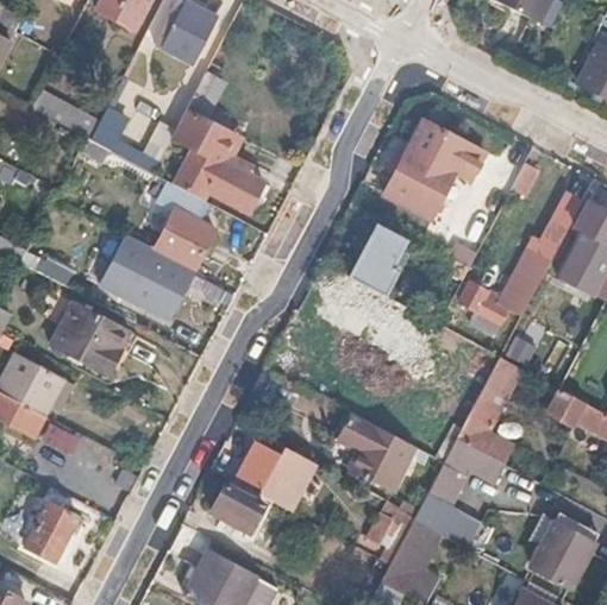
[(0,20),(12,27),(14,29),(24,10),(5,0),(0,0),(0,20)]
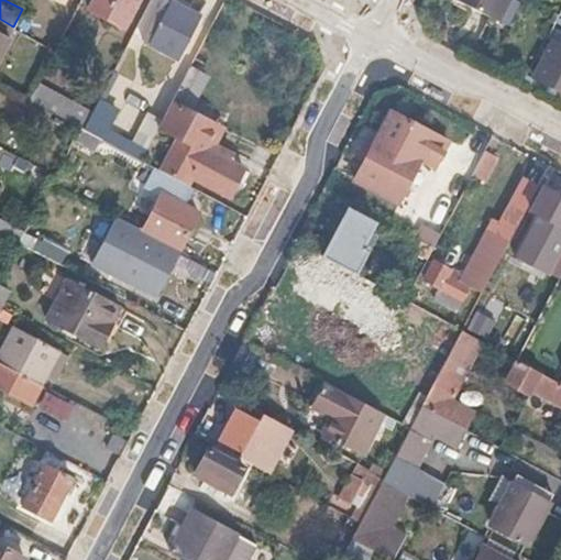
[(33,0),(28,12),(22,9),(13,26),(54,48),(57,42),(53,40),(67,12),(45,0),(33,0)]
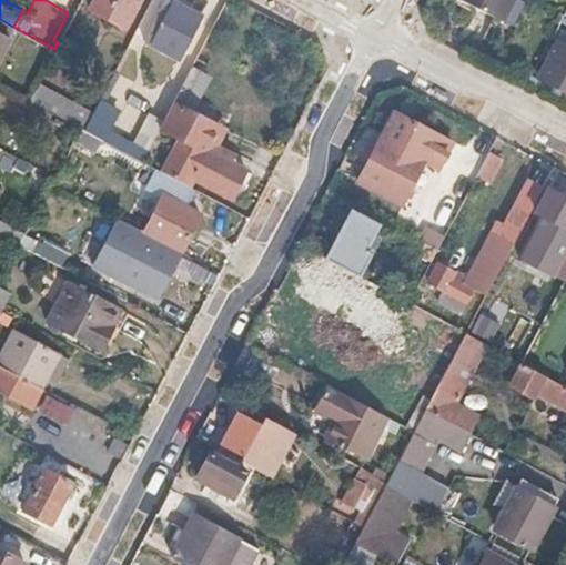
[(93,0),(89,9),(122,26),(135,0),(93,0)]
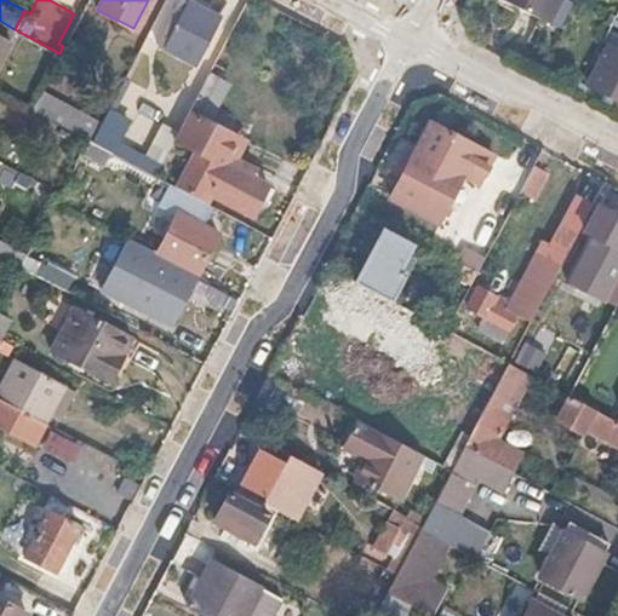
[(186,0),(161,46),(193,63),(217,16),(186,0)]
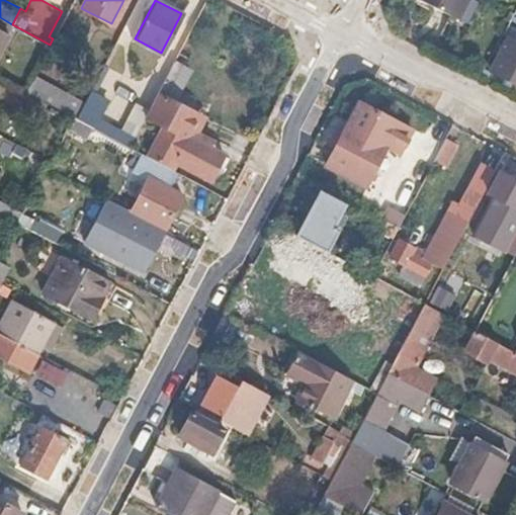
[(426,0),(455,15),(462,0),(426,0)]
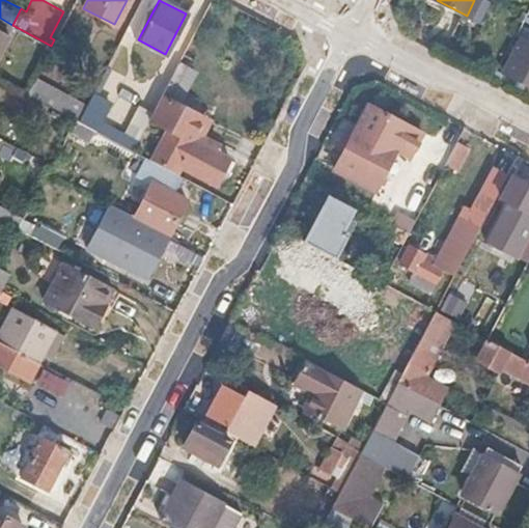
[(474,0),(467,16),(473,19),(482,0),(474,0)]
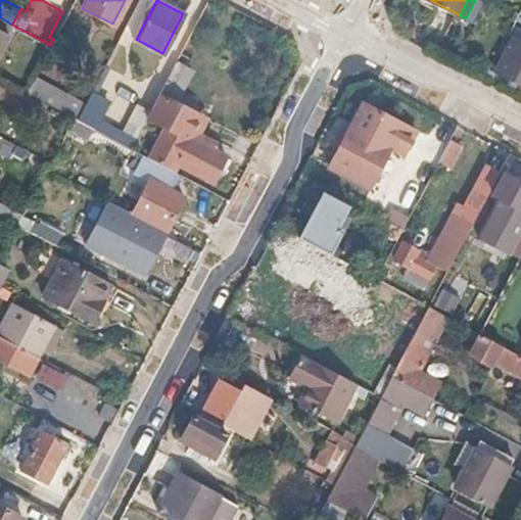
[(520,26),(520,4),(509,29),(517,34),(520,26)]
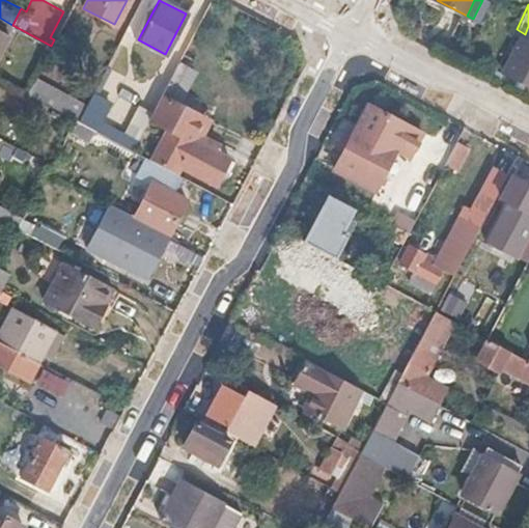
[(0,42),(10,24),(0,18),(0,42)]
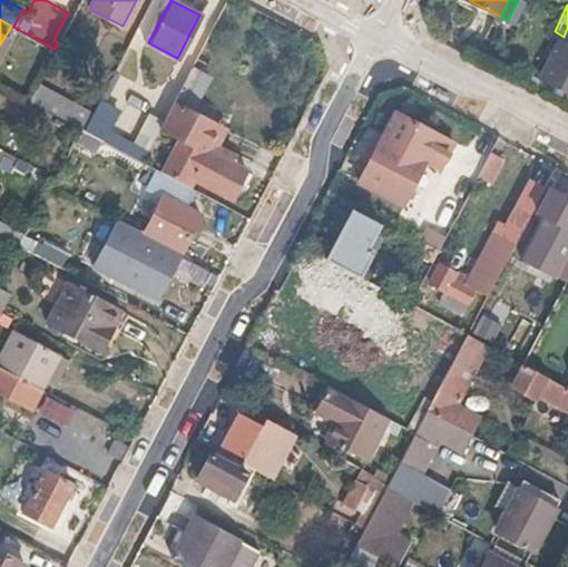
[(221,26),(214,22),(208,30),(217,35),(221,26)]
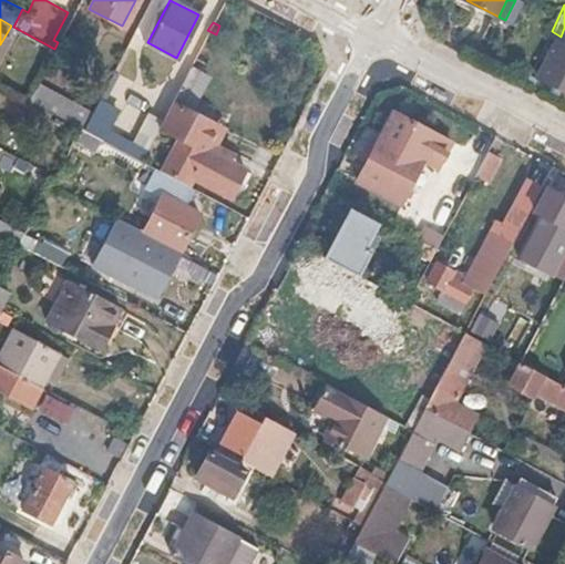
[(538,78),(564,91),(564,47),(556,42),(538,78)]
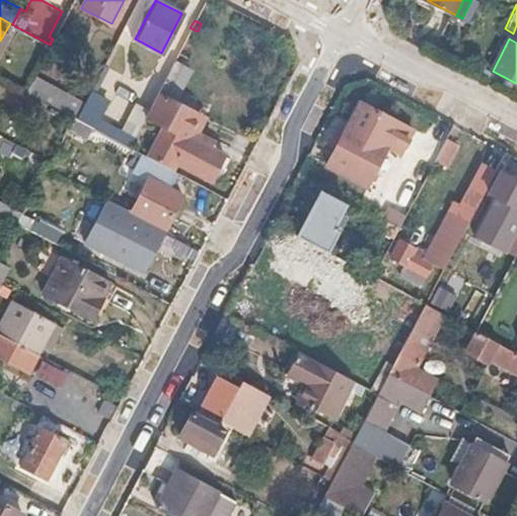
[(146,155),(159,161),(169,167),(174,159),(216,181),(228,158),(193,139),(205,116),(169,95),(186,67),(172,60),(144,115),(162,125),(146,155)]
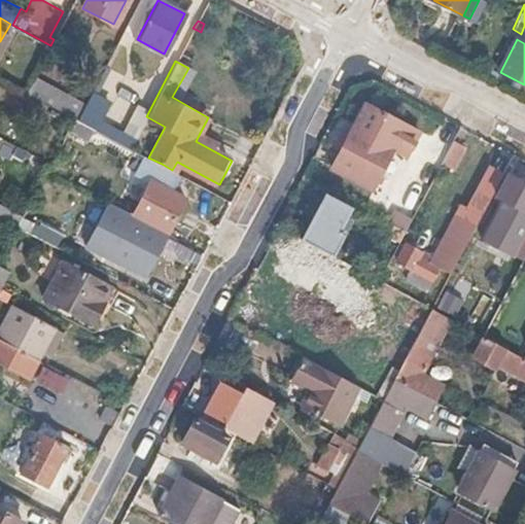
[(48,103),(75,118),(83,103),(56,89),(48,103)]
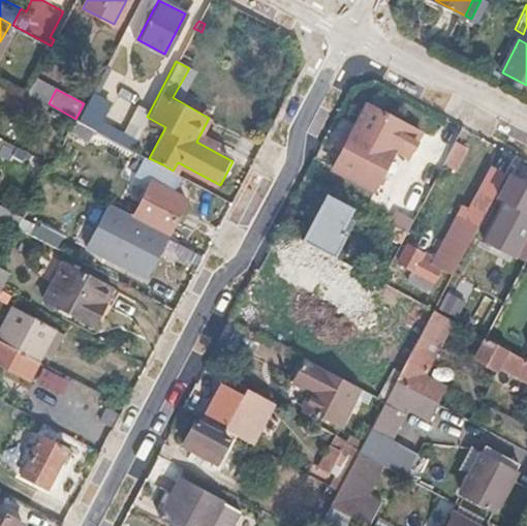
[(109,102),(90,93),(84,103),(75,119),(95,128),(109,102)]
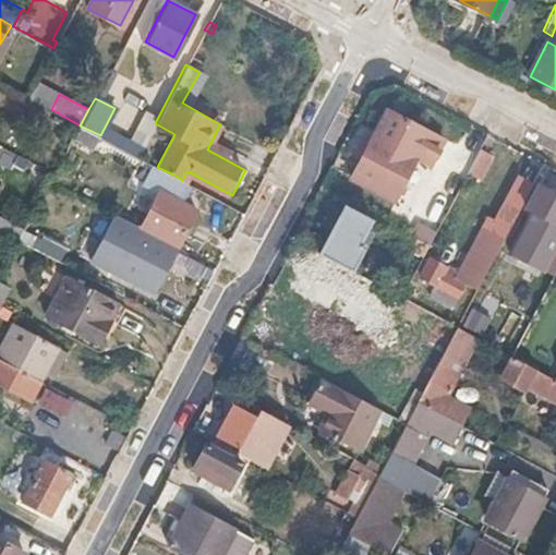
[(387,109),(351,179),(393,201),(417,156),(431,164),(444,137),(387,109)]
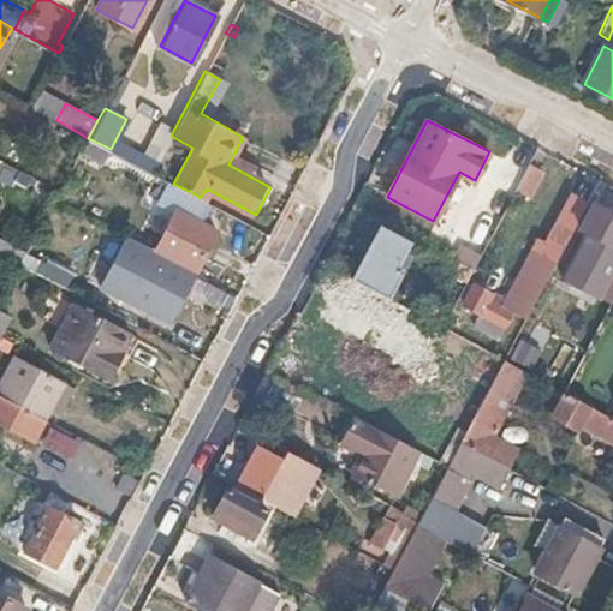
[(179,209),(189,191),(173,184),(152,172),(111,149),(88,138),(81,151),(156,191),(154,196),(179,209)]
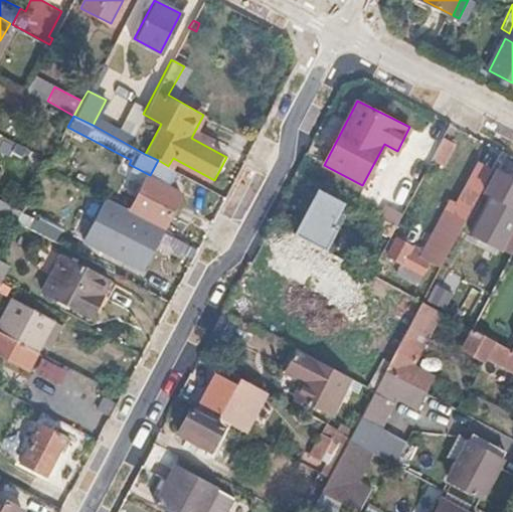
[(454,143),(443,138),(431,161),(442,167),(454,143)]
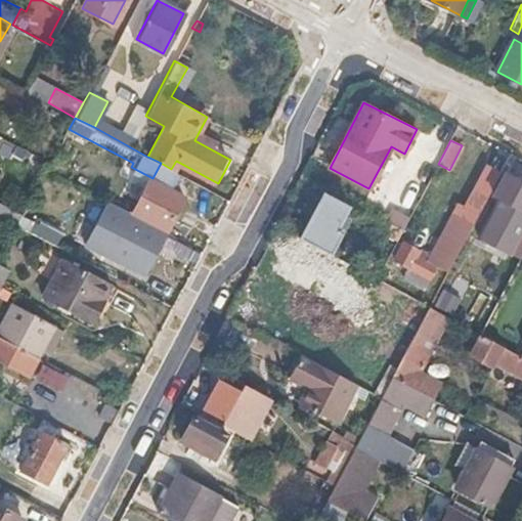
[(472,225),(489,191),(501,172),(488,165),(466,208),(460,219),(472,225)]
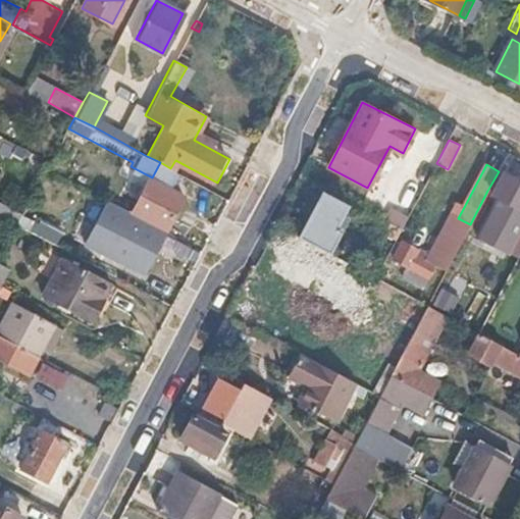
[(407,177),(423,187),(427,178),(410,170),(407,177)]
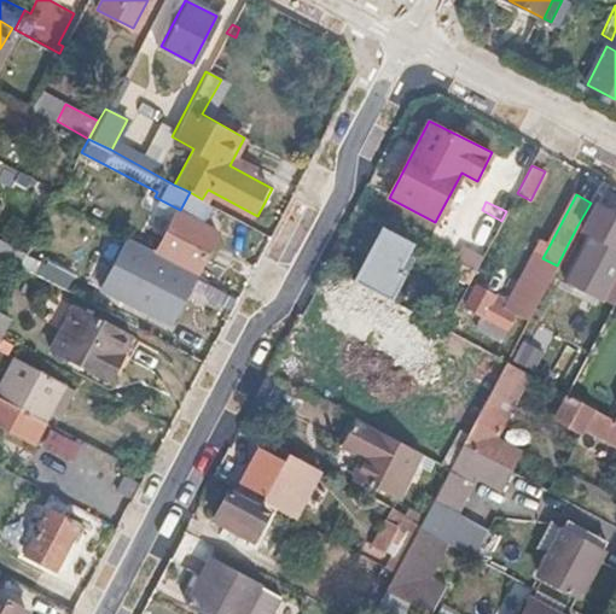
[(615,215),(597,205),(583,231),(591,234),(565,284),(599,300),(615,267),(615,215)]
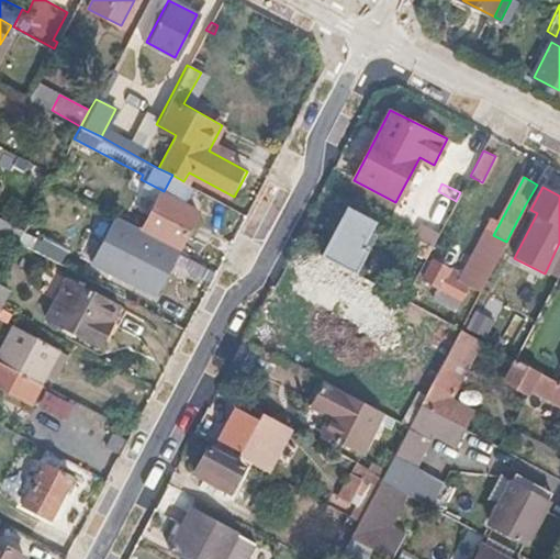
[(164,191),(145,228),(179,247),(199,210),(164,191)]
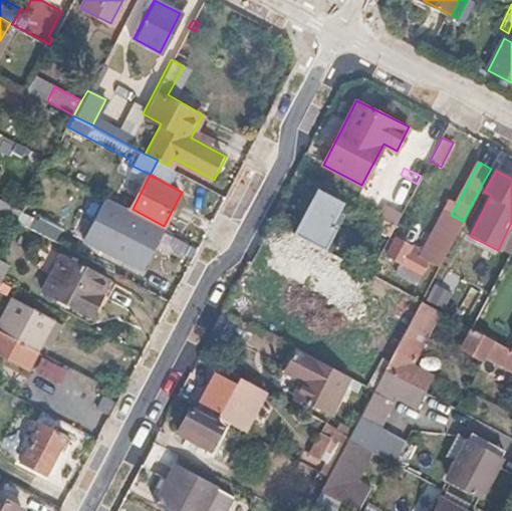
[(378,217),(379,218),(395,226),(417,184),(401,175),(378,217)]
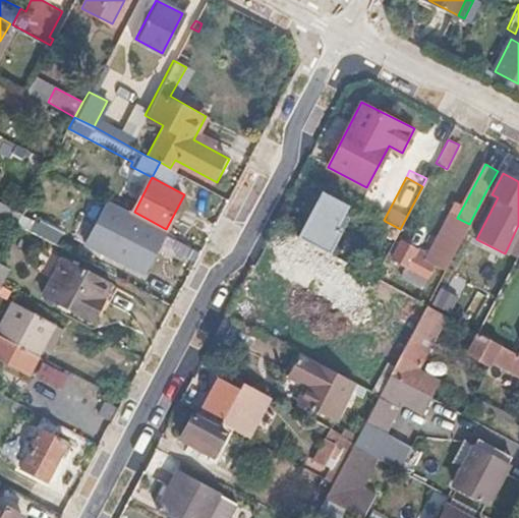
[(334,228),(346,205),(321,191),(299,232),(330,247),(339,231),(334,228)]
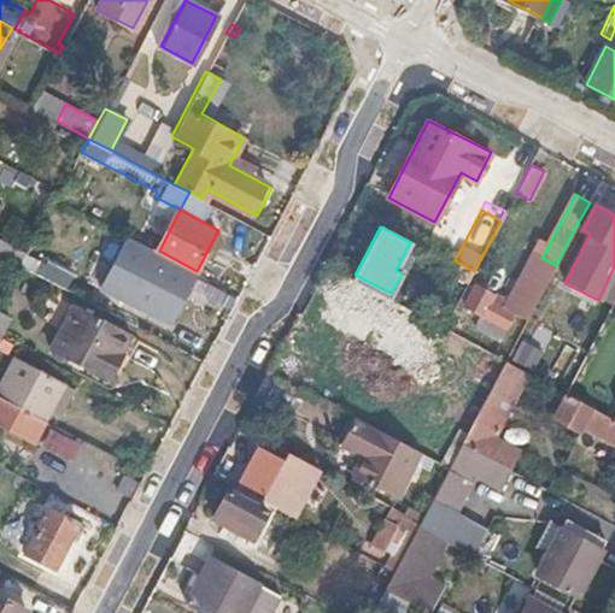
[(183,295),(193,277),(197,271),(159,251),(147,245),(130,275),(118,269),(106,293),(133,306),(147,277),(183,295)]
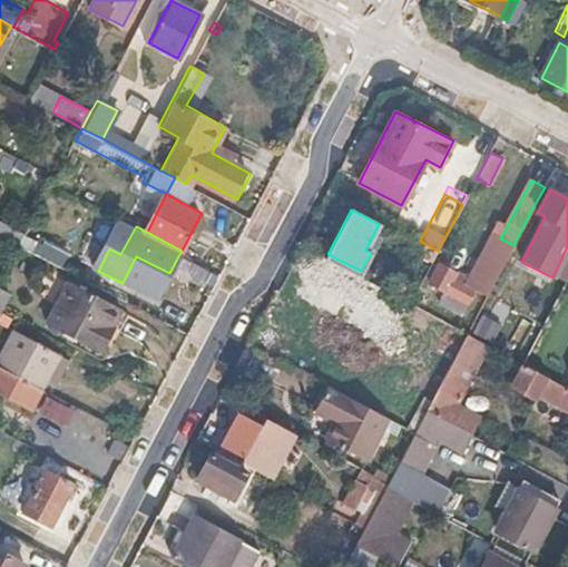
[(0,280),(1,281),(20,244),(25,235),(11,227),(0,247),(0,280)]
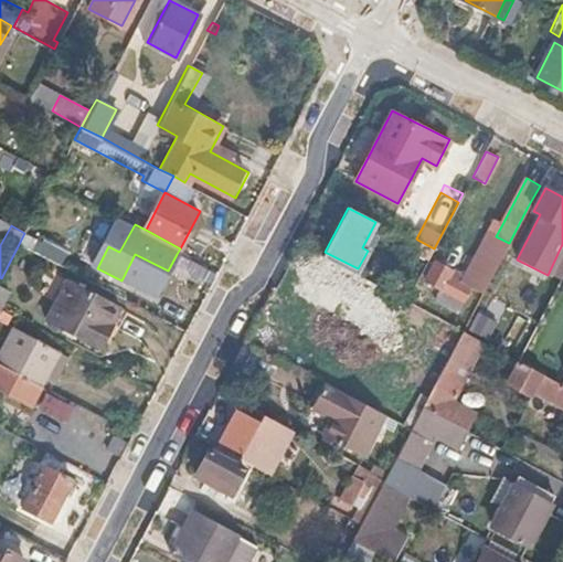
[(509,243),(496,236),(487,231),(463,277),(452,272),(449,276),(456,279),(448,293),(463,300),(475,307),(509,243)]
